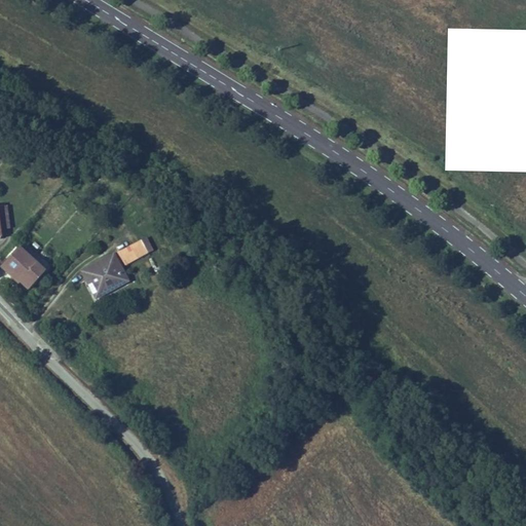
[(22,138),(16,134),(13,139),(17,142),(22,138)]
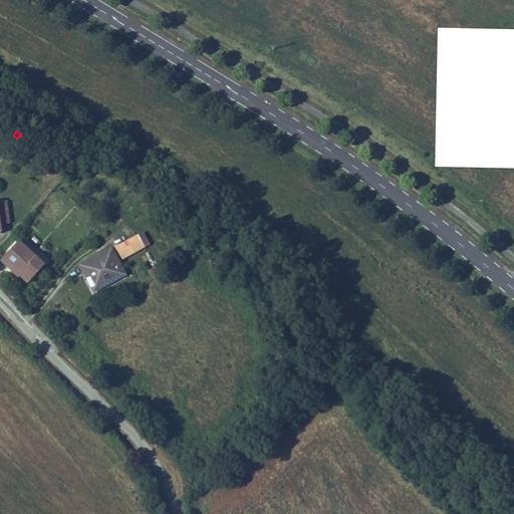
[(0,222),(9,221),(7,201),(0,202),(0,222)]
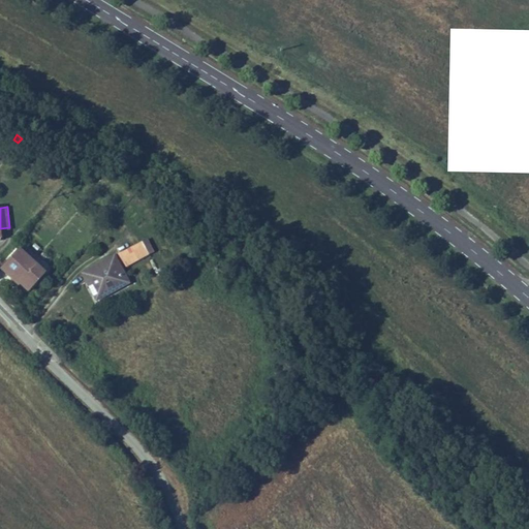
[(143,242),(83,273),(89,283),(92,282),(100,298),(115,290),(113,287),(125,281),(120,271),(122,270),(150,254),(143,242)]
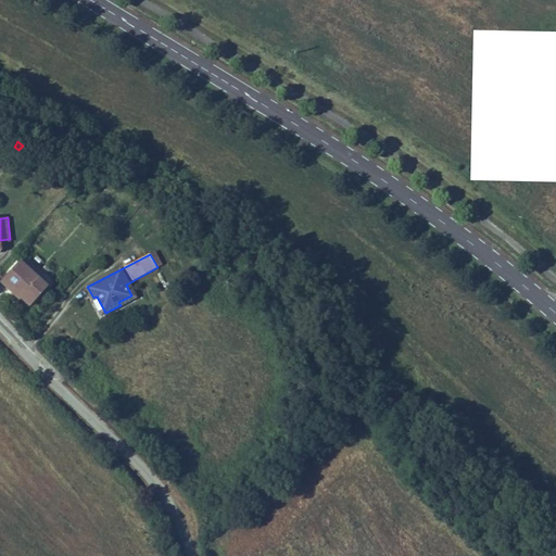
[(49,288),(21,262),(5,277),(17,288),(15,290),(32,305),(49,288)]
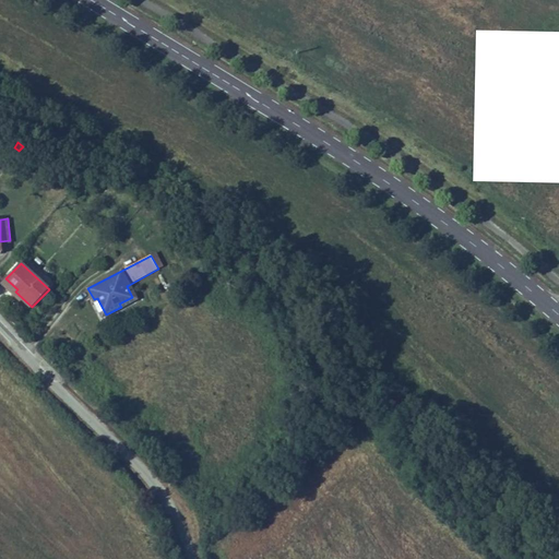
[(18,289),(6,278),(2,283),(13,294),(15,292),(18,289)]
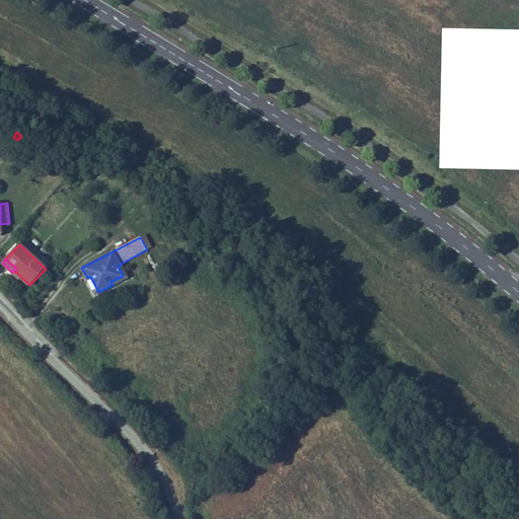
[(127,278),(120,265),(118,266),(123,276),(110,282),(113,285),(127,278)]
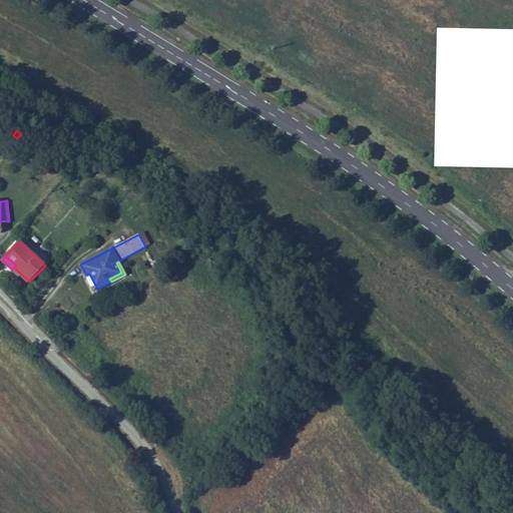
[(97,289),(89,274),(86,275),(94,291),(97,289)]
